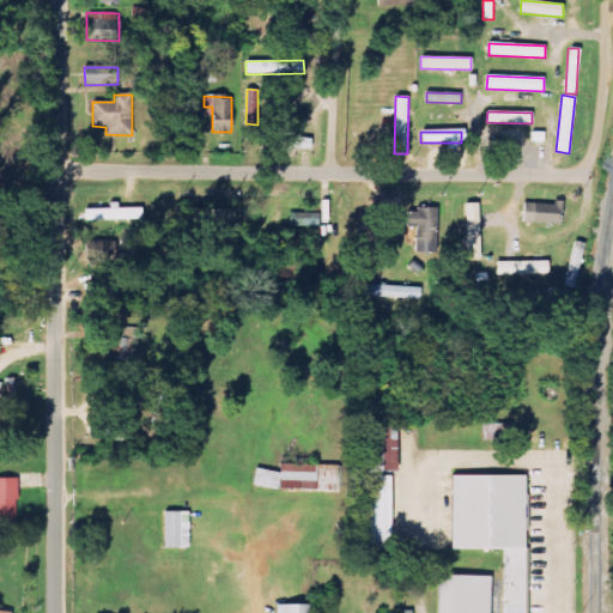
[(289,149),(310,150),(310,139),(289,138),(289,149)]
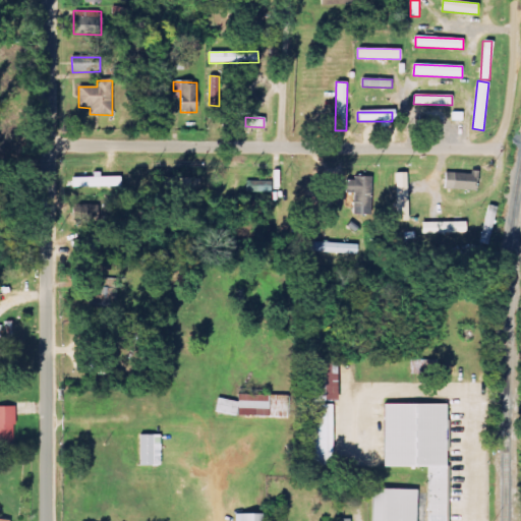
[(476,190),(477,173),(445,172),(444,189),(476,190)]
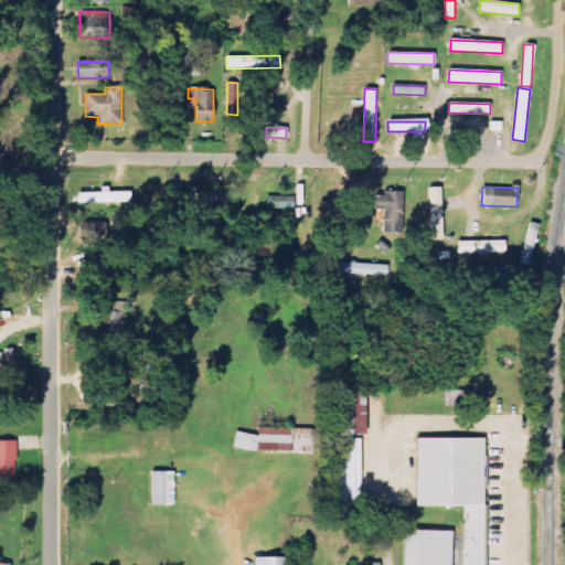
[(430,241),(441,240),(440,188),(429,188),(430,241)]
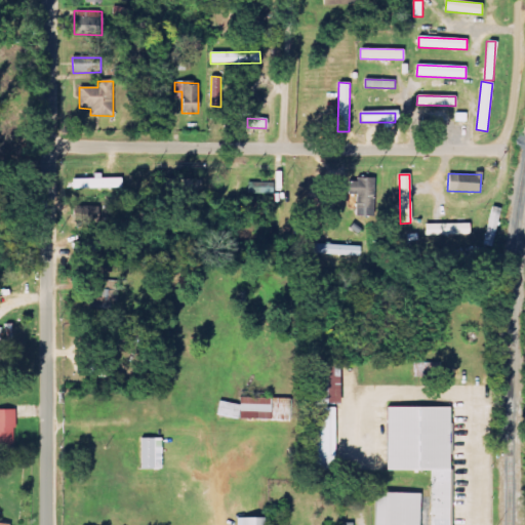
[(73,190),(122,189),(122,177),(93,177),(93,179),(72,179),(73,190)]
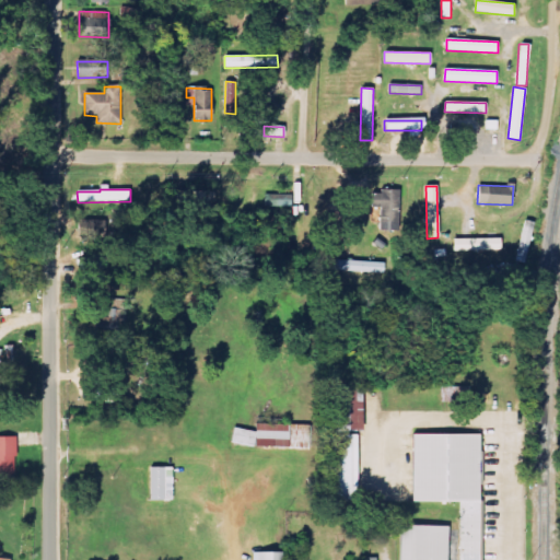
[(371,190),(371,207),(381,207),(380,230),(399,231),(399,191),(371,190)]
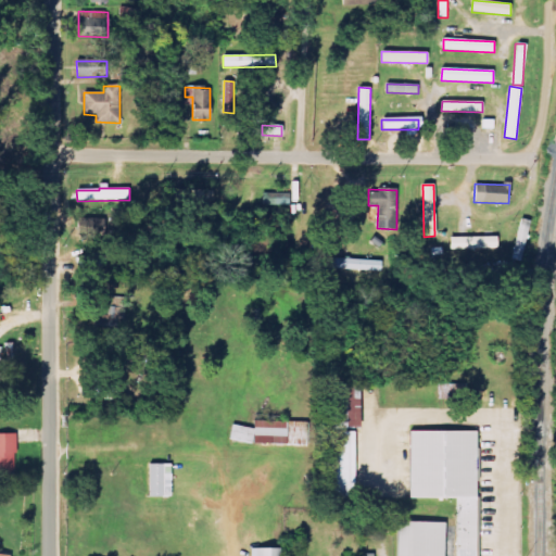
[(263,190),(263,204),(290,205),(290,191),(263,190)]
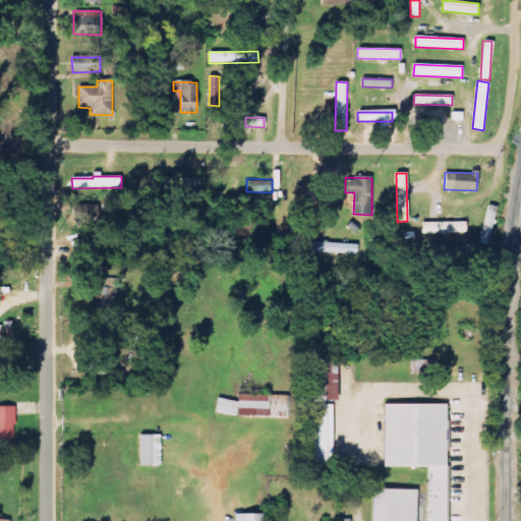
[(465,222),(421,222),(421,234),(465,233),(465,222)]
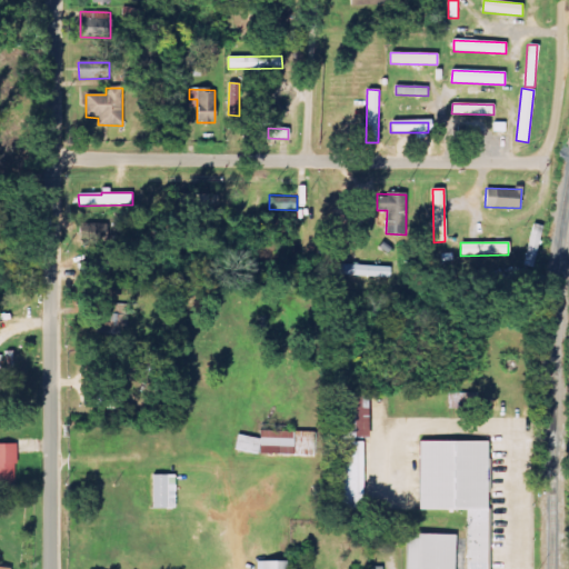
[(391,277),(391,267),(339,265),(338,276),(391,277)]
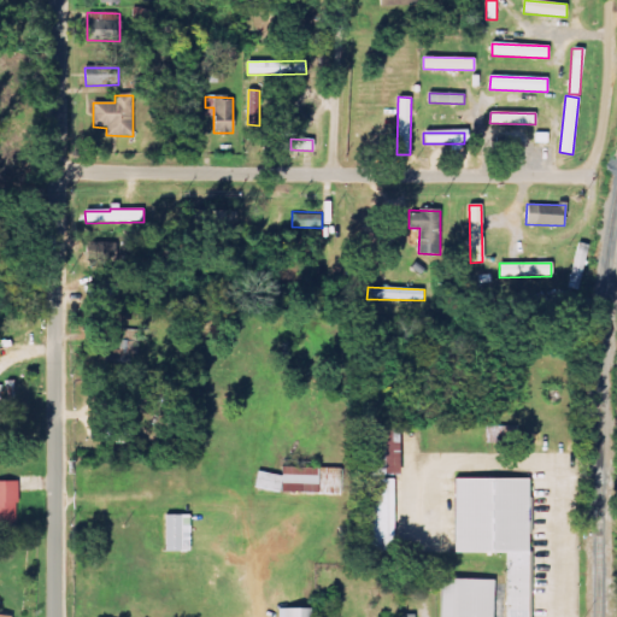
[(115,358),(104,360),(107,374),(137,365),(135,356),(130,357),(127,346),(112,350),(115,358)]
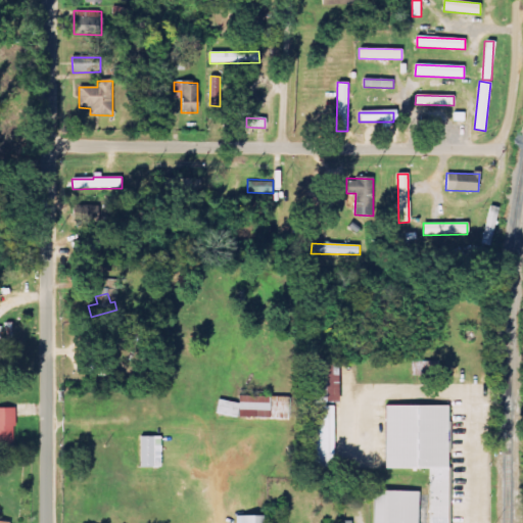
[(15,324),(4,324),(3,361),(14,361),(15,324)]
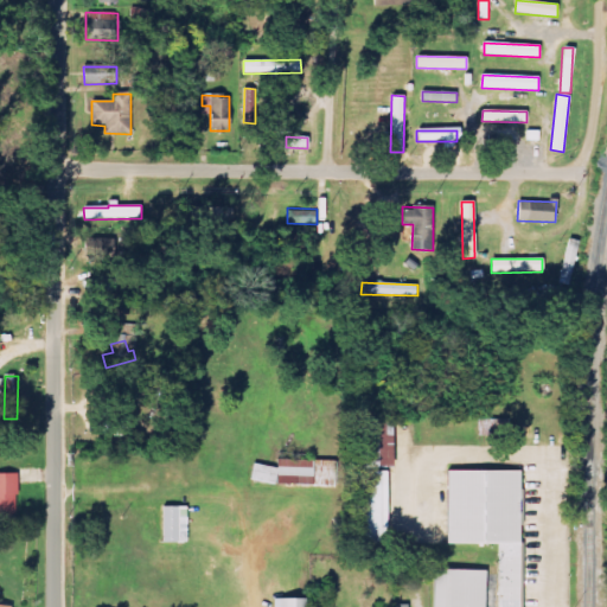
[(360,468),(394,468),(393,422),(359,423),(360,468)]
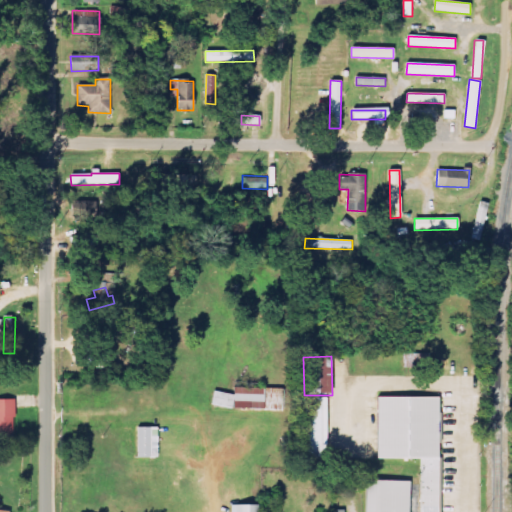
[(233,394),(213,394),(212,408),(284,410),(285,389),(234,387),(233,394)]
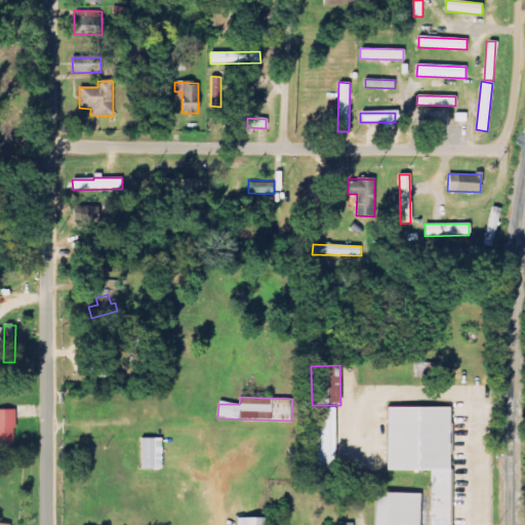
[(428,469),(428,524),(449,524),(449,406),(384,406),(385,470),(428,469)]
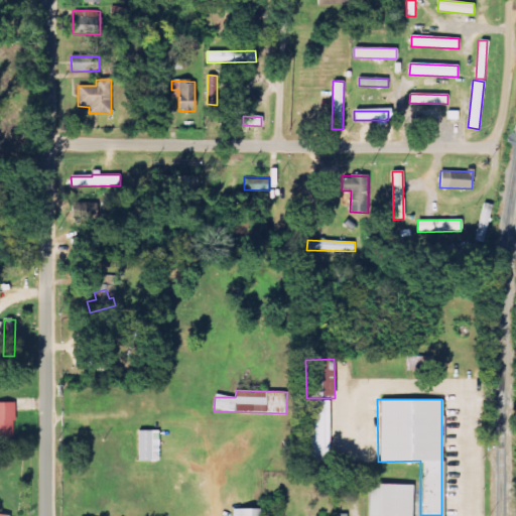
[(330,463),(329,400),(307,401),(308,463),(330,463)]
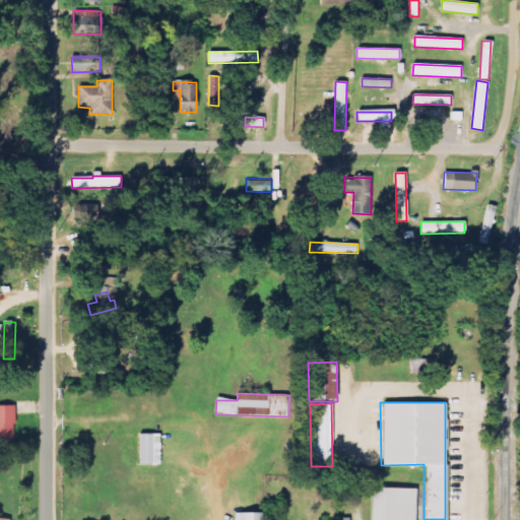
[(0,445),(15,446),(14,406),(0,405),(0,445)]
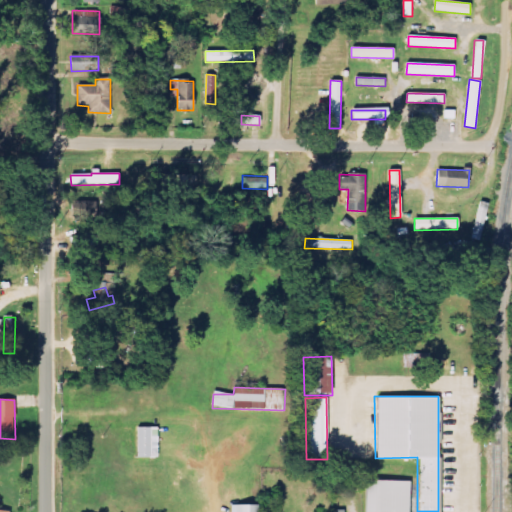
[(157,427),(137,427),(137,458),(157,458),(157,427)]
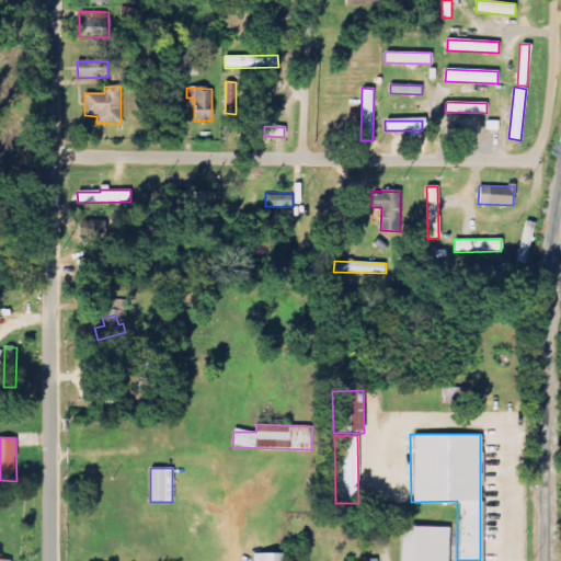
[(447,560),(447,525),(397,525),(397,560),(447,560)]
